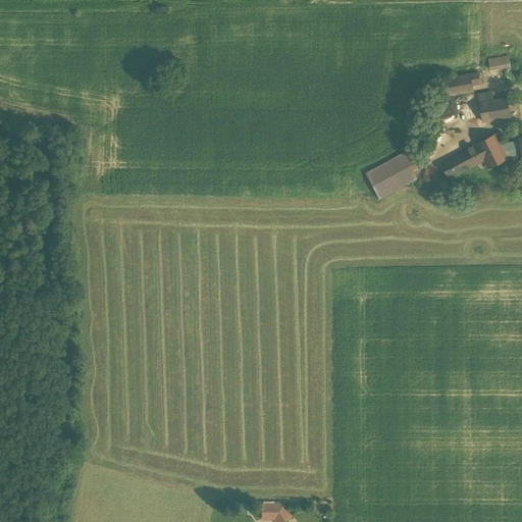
[(509,56),(487,60),(489,71),(511,67),(509,56)]
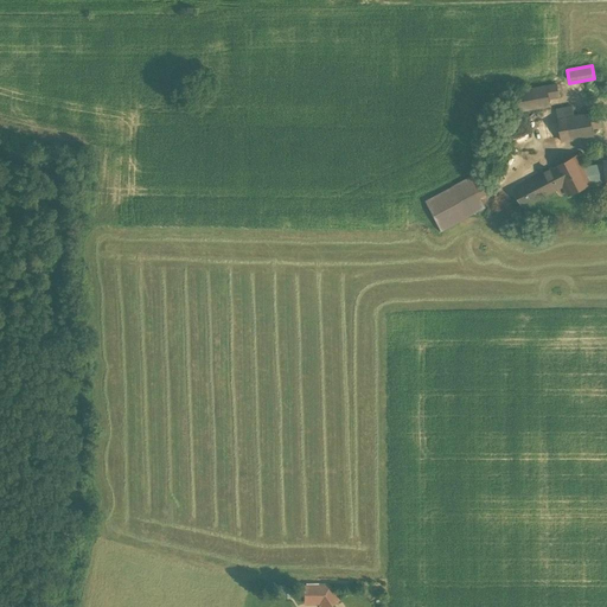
[(547,85),(510,93),(512,113),(550,106),(547,85)]
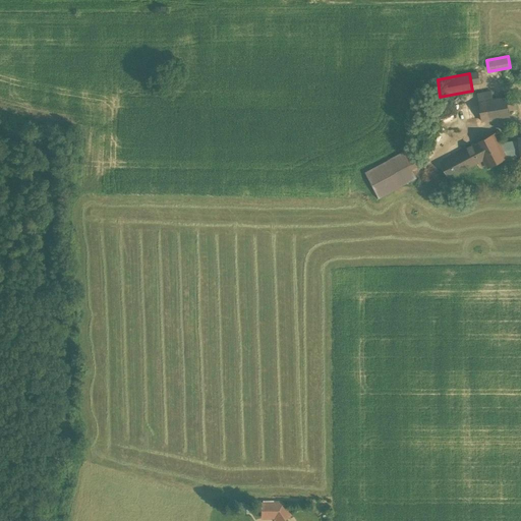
[(479,103),(482,121),(510,116),(507,98),(479,103)]
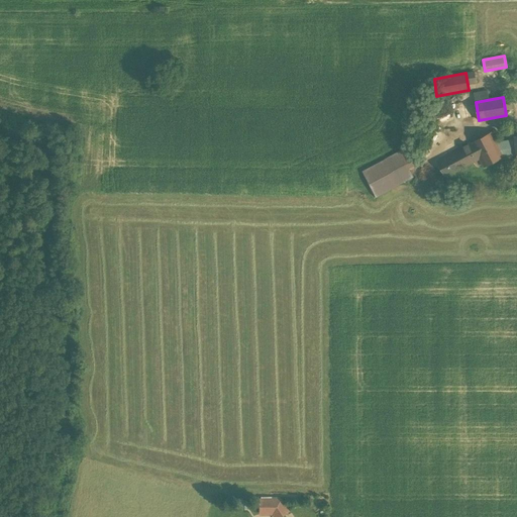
[(473,143),(437,162),(445,177),(480,159),(484,167),(505,157),(504,156),(498,143),(492,132),(473,142),(473,143)]
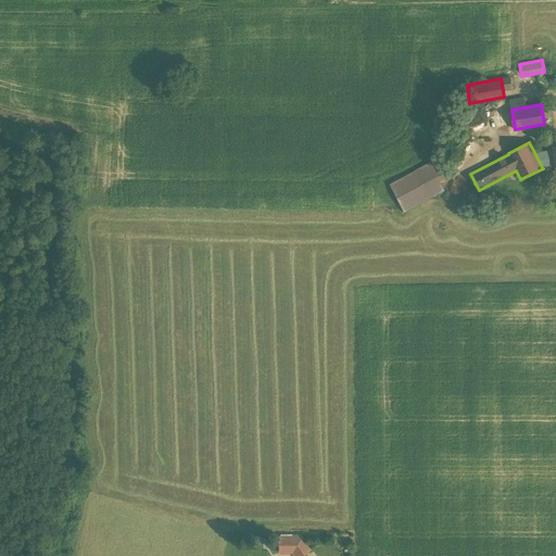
[(555,158),(555,151),(535,154),(542,167),(555,164),(555,158)]
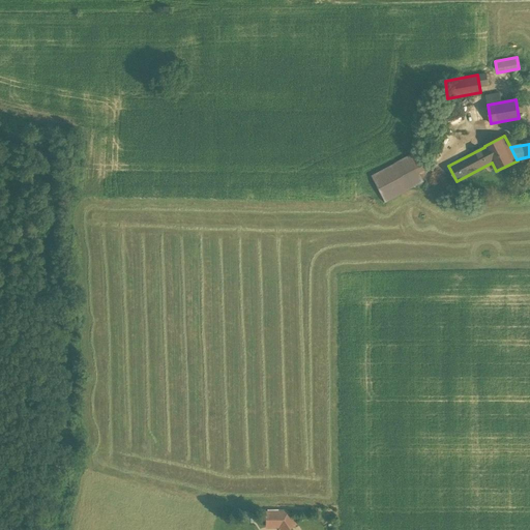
[(410,155),(371,176),(385,202),(424,181),(410,155)]
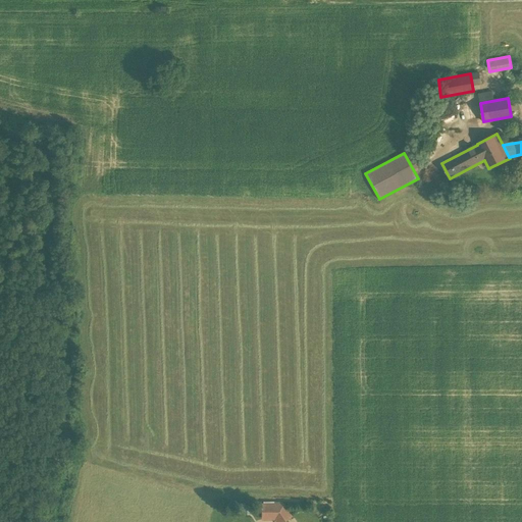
[(262,518),(275,518),(277,521),(280,521),(291,516),(282,505),(262,505),(262,518)]
